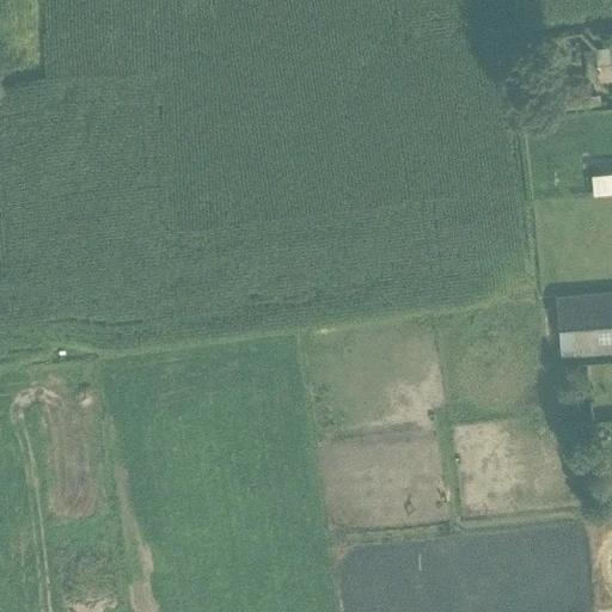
[(586,77),(597,75),(597,81),(611,80),(609,48),(583,51),(586,77)]
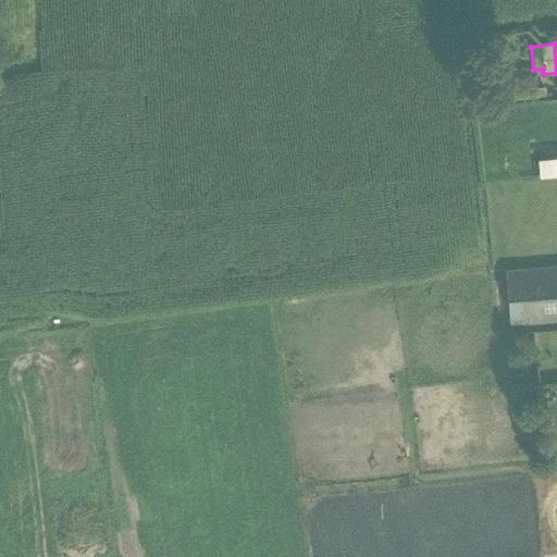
[(556,158),(537,160),(540,178),(556,176),(556,158)]
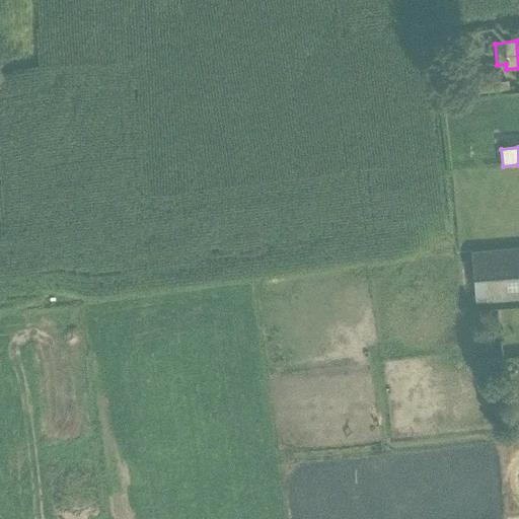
[(518,247),(470,251),(474,303),(518,299),(518,247)]
